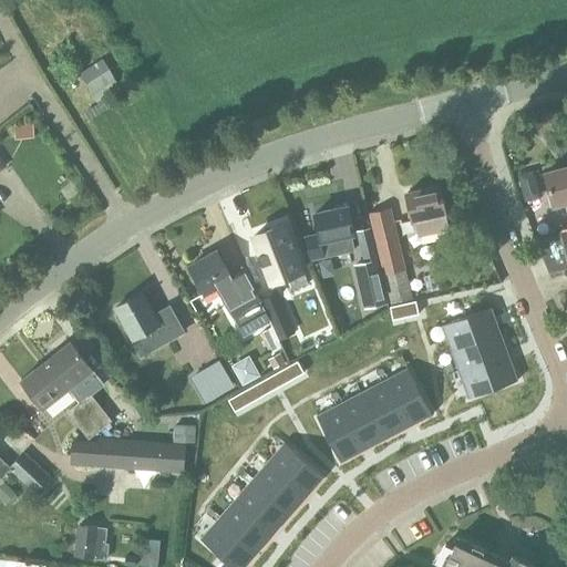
[(85,84),(96,102),(95,103),(96,105),(84,114),(89,121),(113,103),(109,95),(121,86),(102,59),(80,73),(86,83),(85,84)]
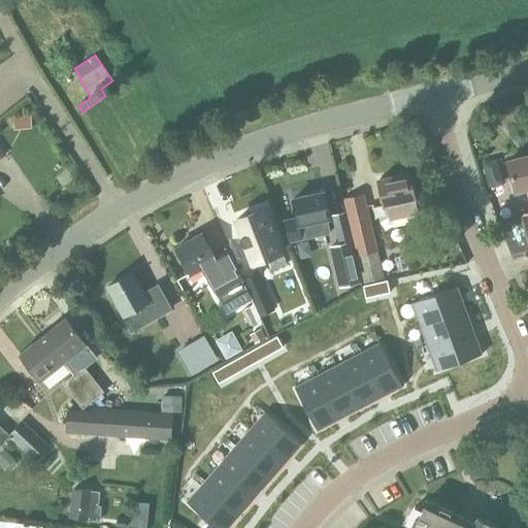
[(527,155),(507,161),(516,192),(526,189),(527,196),(527,155)]
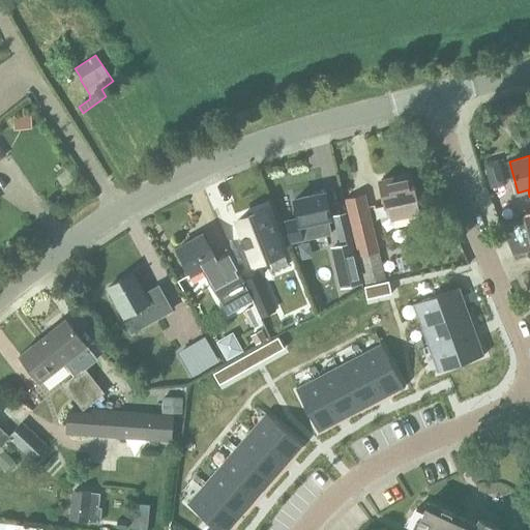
[(506,183),(500,158),(484,162),(491,187),(506,183)]
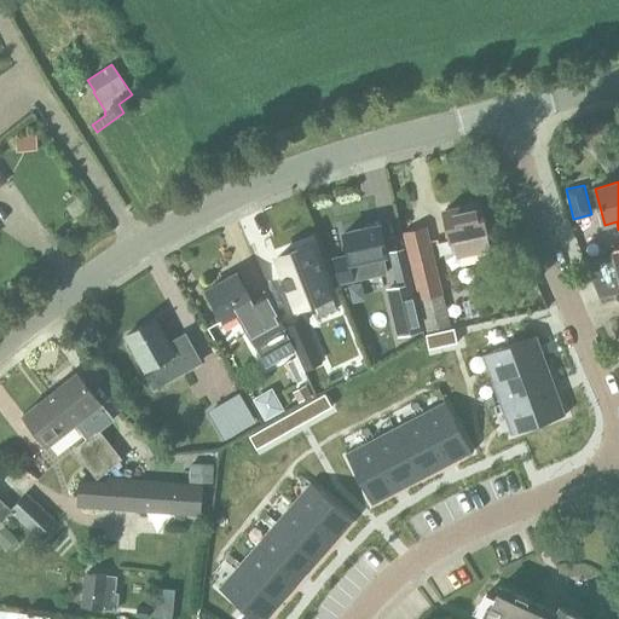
[(486,233),(480,204),(444,212),(450,241),(455,241),(457,254),(489,248),(485,233),(486,233)]
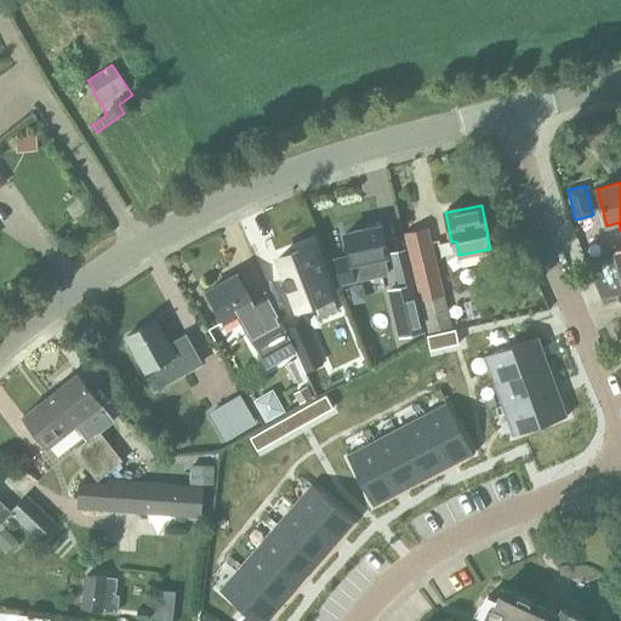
[(345,234),(349,255),(334,258),(340,285),(388,274),(385,256),(387,256),(380,226),(345,234)]
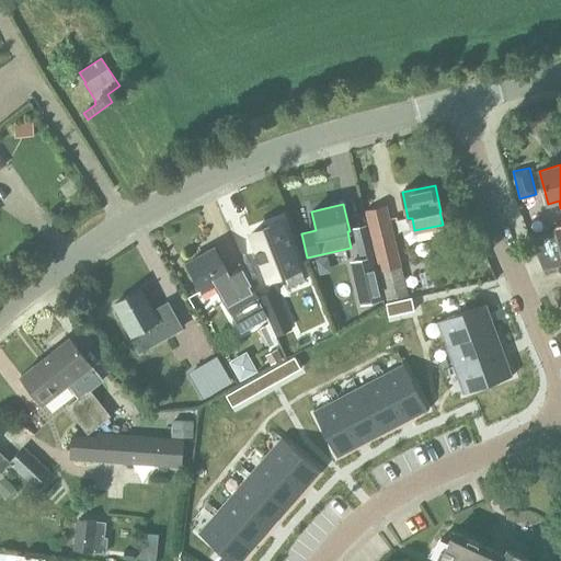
[(281,222),(251,235),(262,261),(275,255),(283,274),(287,287),(304,281),(299,268),(292,250),(290,250),(281,222)]
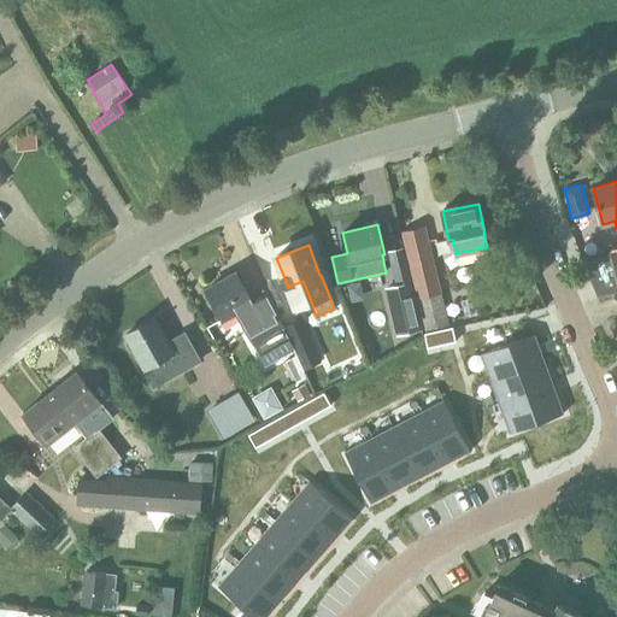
[(450,324),(433,256),(411,260),(428,330),(450,324)]
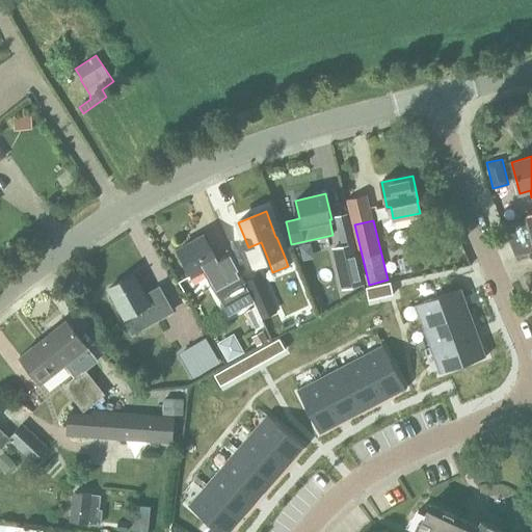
[(203,236),(178,249),(191,275),(202,269),(218,297),(229,316),(254,302),(233,260),(227,249),(215,257),(203,236)]
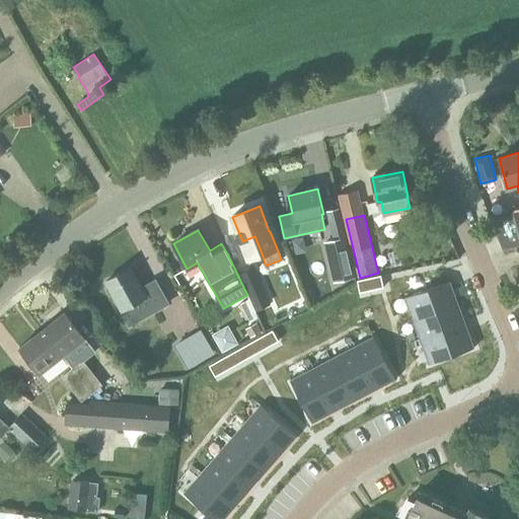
[(347,238),(325,243),(334,280),(334,282),(337,281),(356,277),(348,238),(347,238)]
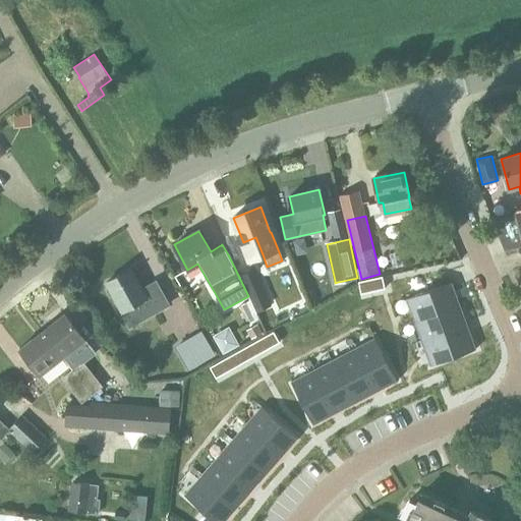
[(257,311),(272,305),(254,268),(240,275),(251,299),(257,311)]
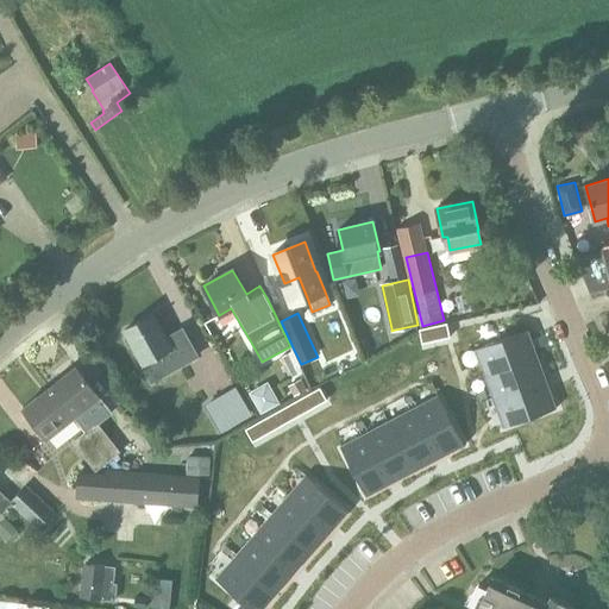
[(151,314),(124,330),(126,334),(124,338),(129,346),(133,346),(143,364),(156,357),(165,372),(196,356),(181,328),(165,338),(151,314)]
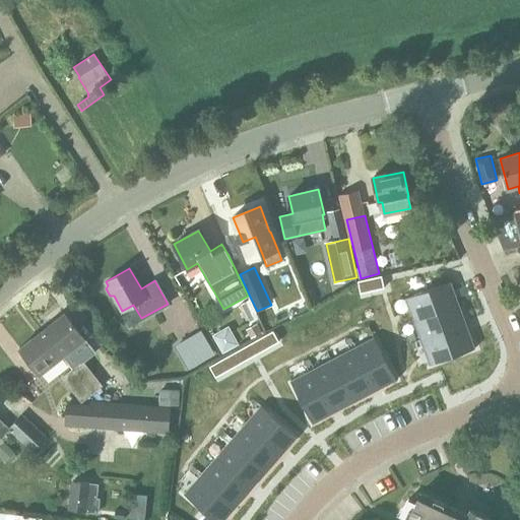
[(384,288),(382,276),(374,278),(376,289),(384,288)]
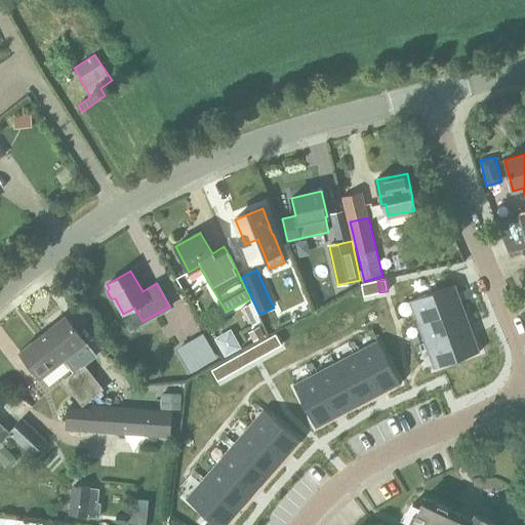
[(379,292),(377,281),(369,282),(371,294),(379,292)]
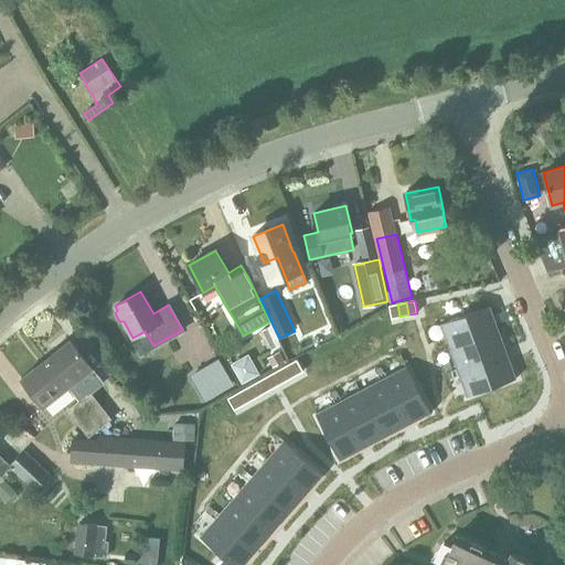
[(400,317),(397,304),(388,306),(391,319),(400,317)]
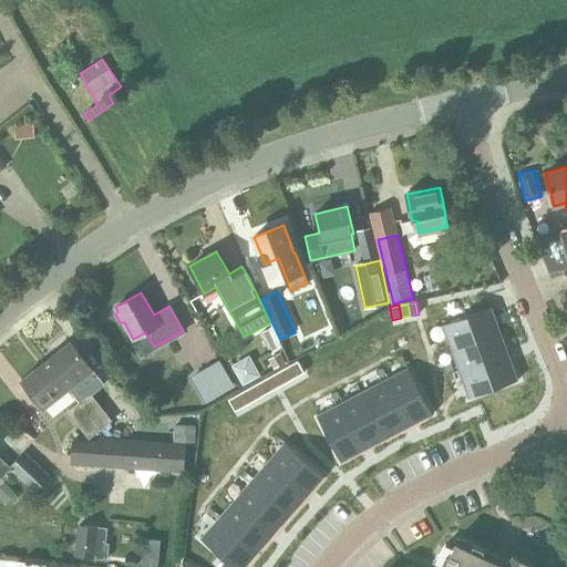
[(493,309),(442,328),(443,330),(445,329),(453,351),(501,333),(492,311),(493,311),(493,309)]
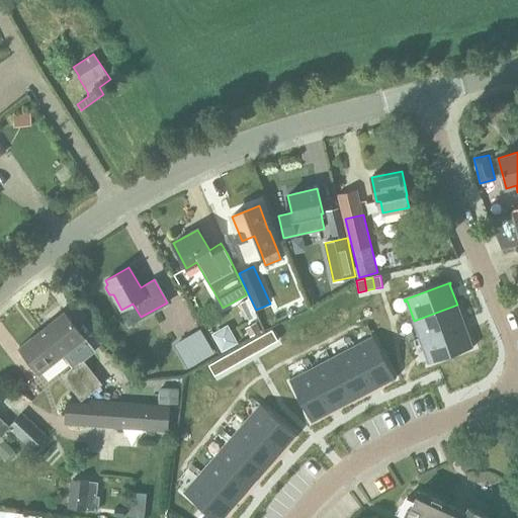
[(256,310),(250,297),(249,298),(241,303),(250,322),(259,317),(256,310)]
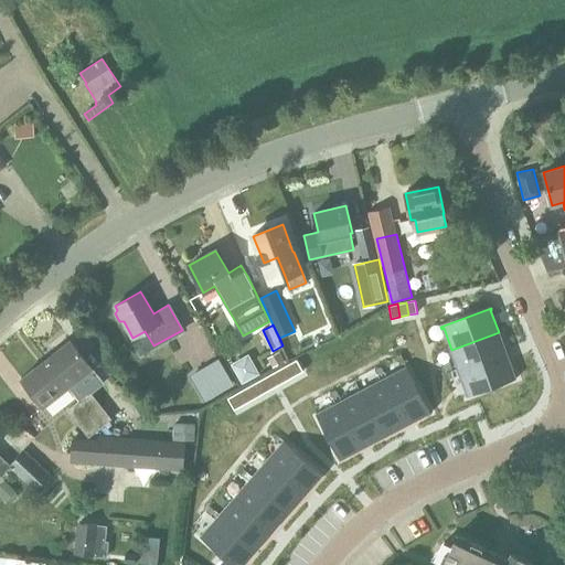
[(499,332),(451,350),(460,374),(508,356),(499,332)]
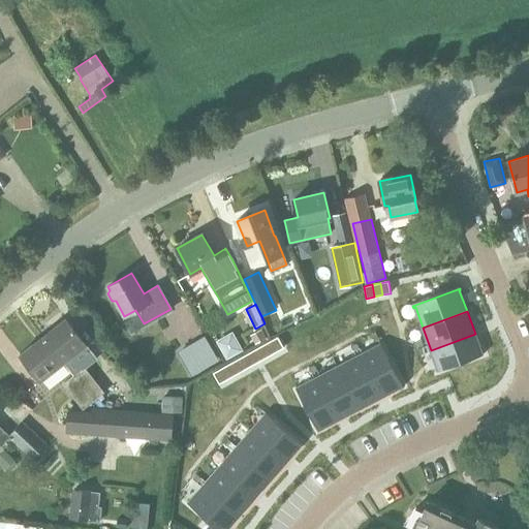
[(66,318),(41,337),(62,364),(72,377),(86,367),(87,368),(98,360),(86,344),(66,318)]
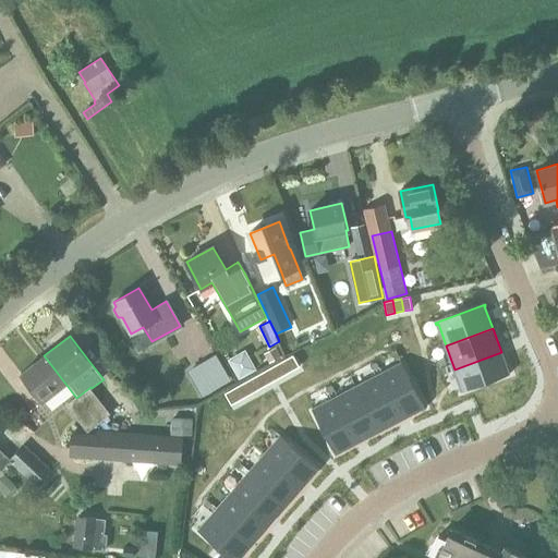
[(238,379),(256,370),(244,350),(237,354),(228,359),(233,370),(238,379)]
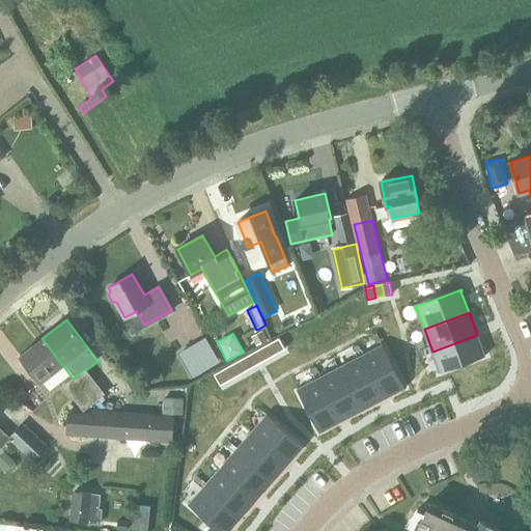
[(477,335),(432,352),(441,372),(439,373),(439,374),(486,357),(485,356),(484,356),(477,335)]
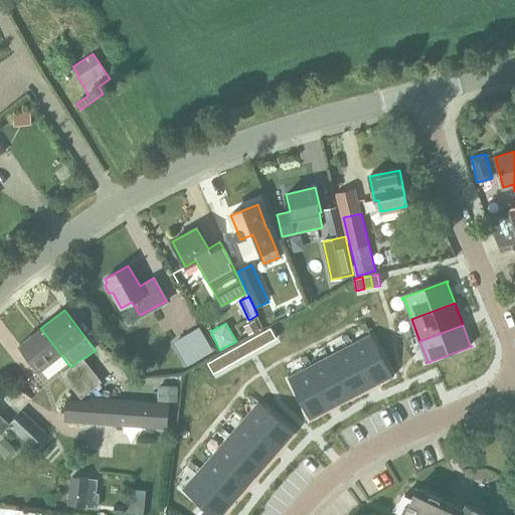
[(199,326),(171,343),(186,367),(214,350),(199,326)]
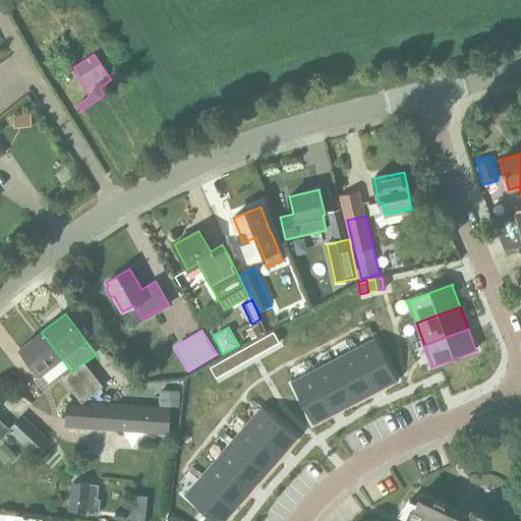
[(41,332),(19,349),(40,374),(61,358),(41,332)]
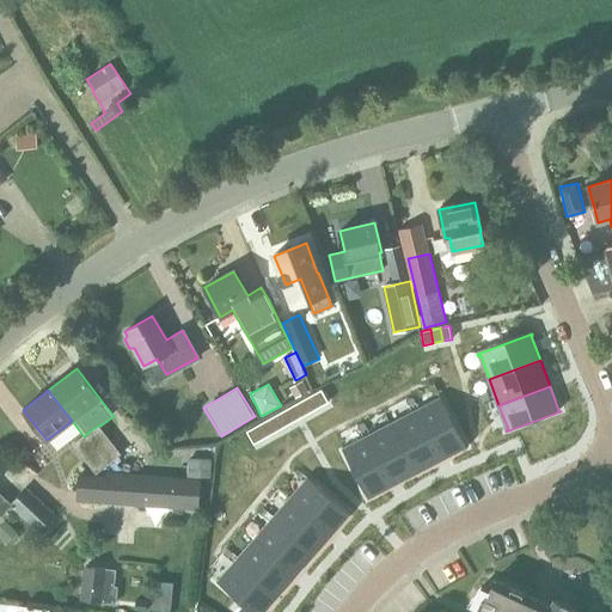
[(329,402),(322,390),(313,395),(320,407),(329,402)]
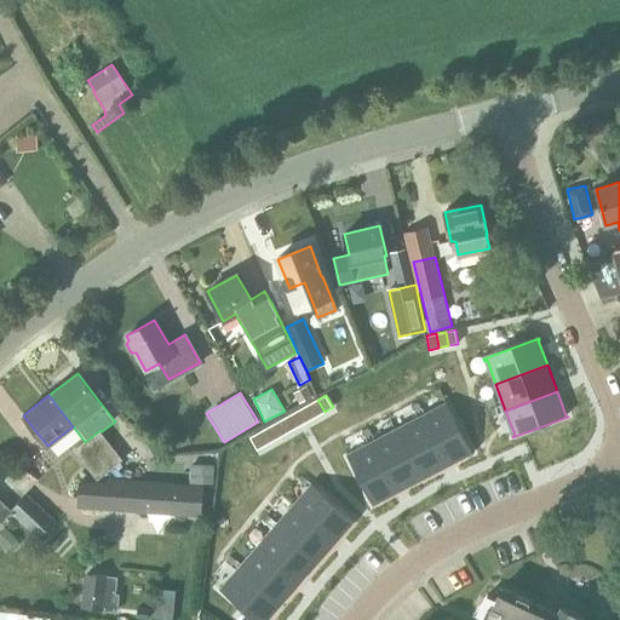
[(325,412),(317,400),(309,405),(316,417),(325,412)]
